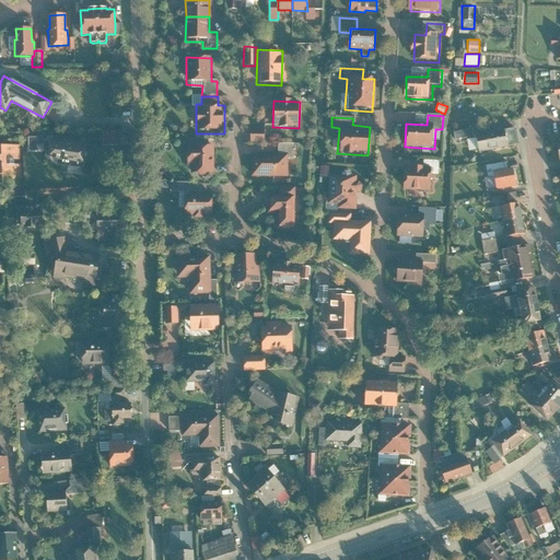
[(267,129),(251,128),(249,142),(266,143),(267,129)]
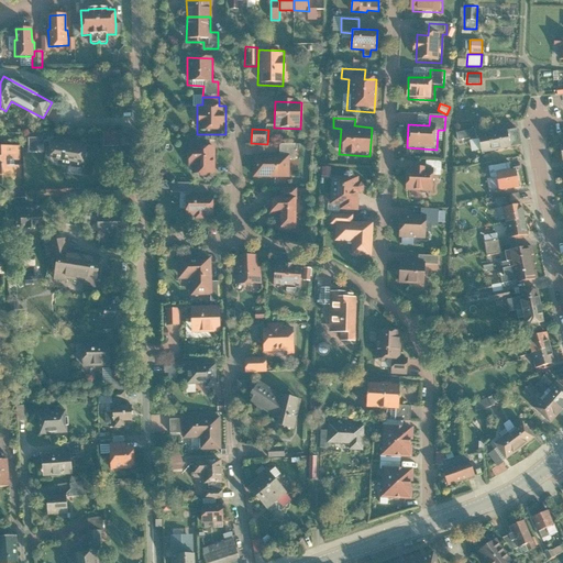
[(476,129),(456,133),(459,142),(478,138),(476,129)]
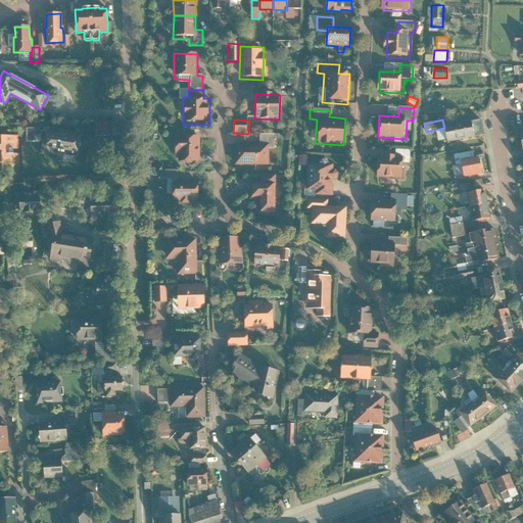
[(95,122),(96,136),(113,135),(112,121),(95,122)]
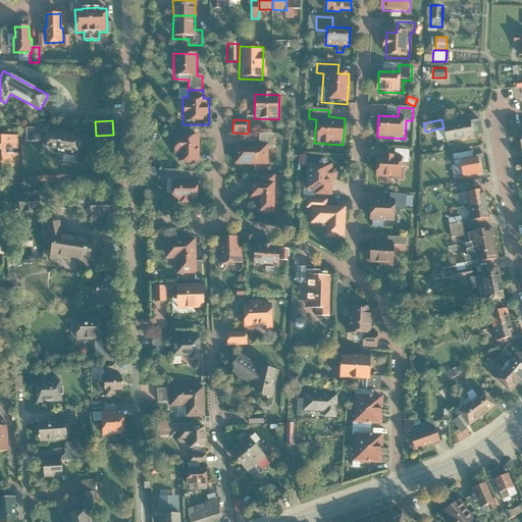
[(473,120),(446,126),(449,144),(476,138),(473,120)]
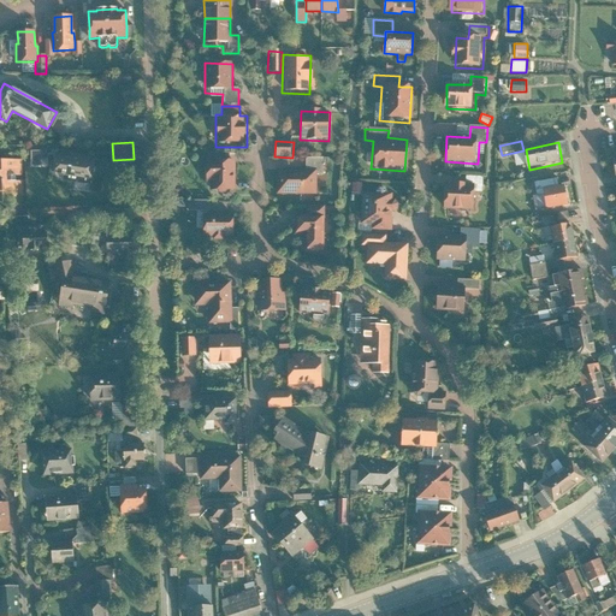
[(230,154),(206,154),(208,194),(240,193),(238,160),(230,161),(230,154)]
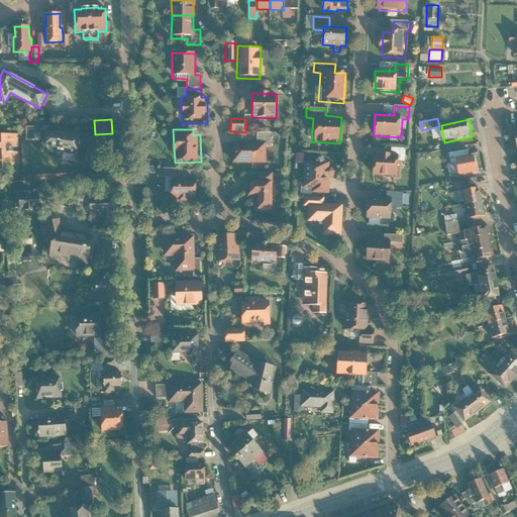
[(79,135),(41,130),(39,147),(53,149),(52,154),(76,158),(79,135)]
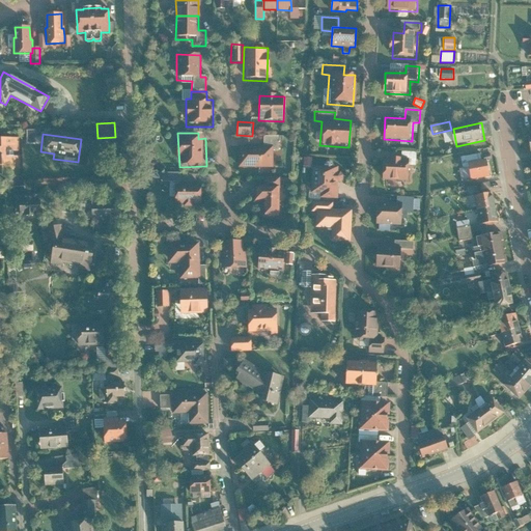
[(239,144),(238,169),(271,170),(272,150),(278,150),(278,137),(263,137),(263,145),(239,144)]
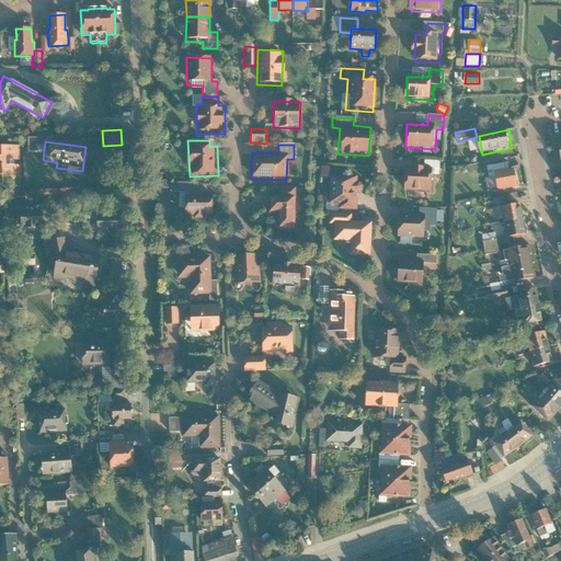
[(15,150),(0,149),(0,185),(3,185),(4,174),(14,174),(15,150)]
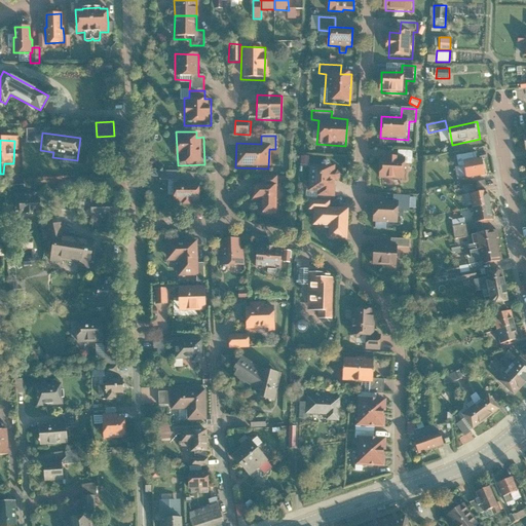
[(480,150),(457,154),(460,166),(466,165),(468,178),(488,175),(485,156),(481,157),(480,150)]
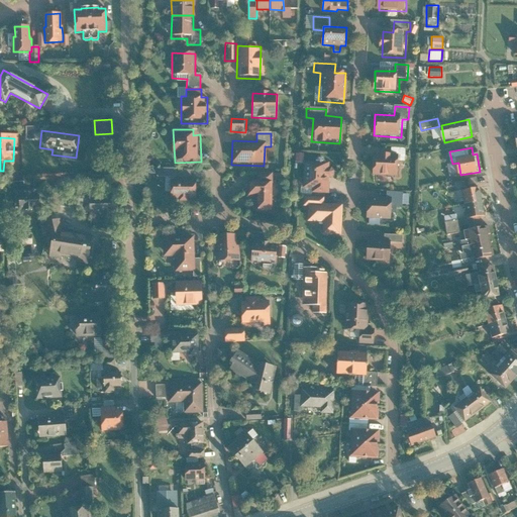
[(391,156),(373,154),(372,176),(400,178),(401,158),(405,159),(406,150),(391,149),(391,156)]
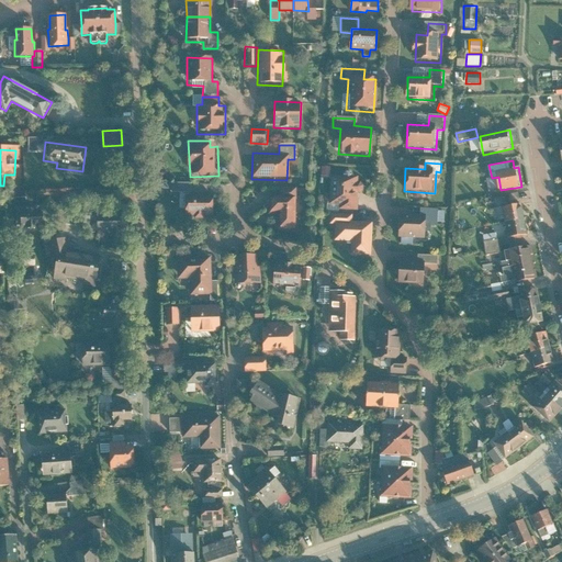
[(359,178),(328,176),(326,205),(337,205),(337,211),(356,212),(359,178)]
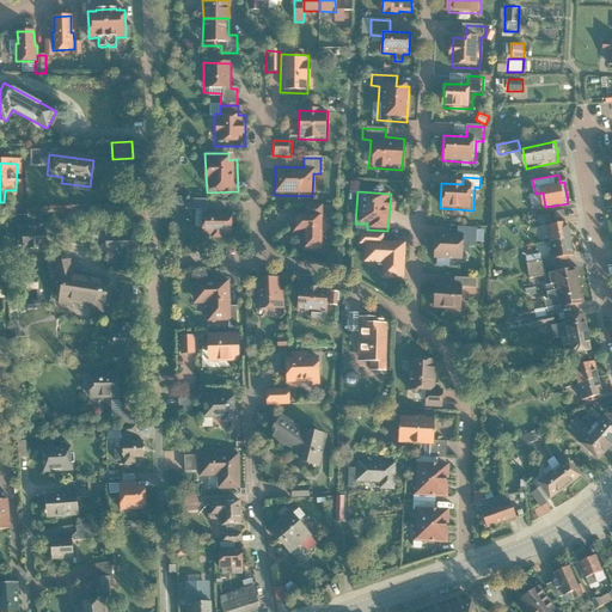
[(208,199),(184,199),(184,212),(203,210),(203,238),(238,238),(237,210),(208,210),(208,199)]
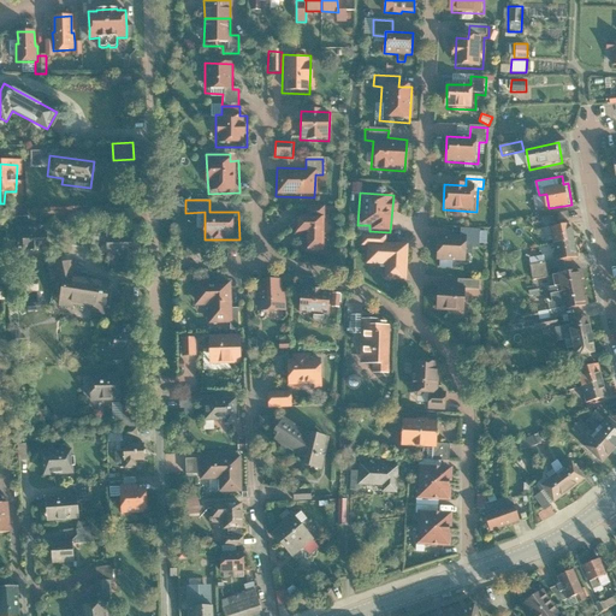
[(301,254),(324,255),(325,209),(306,208),(306,220),(294,219),(294,237),(301,238),(301,254)]
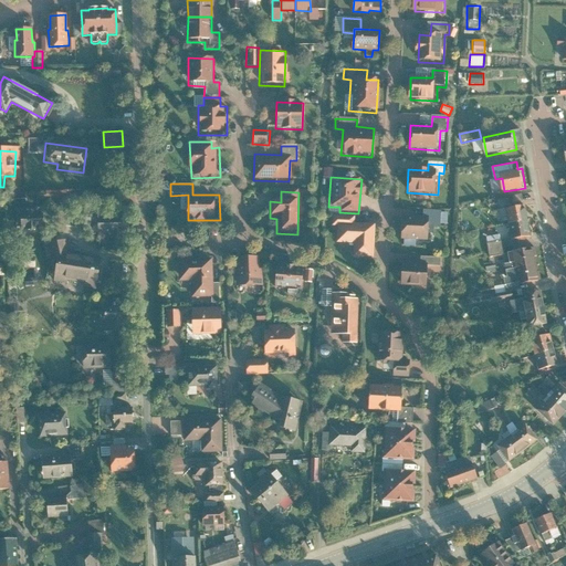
[(502,196),(489,198),(491,207),(503,205),(502,196)]
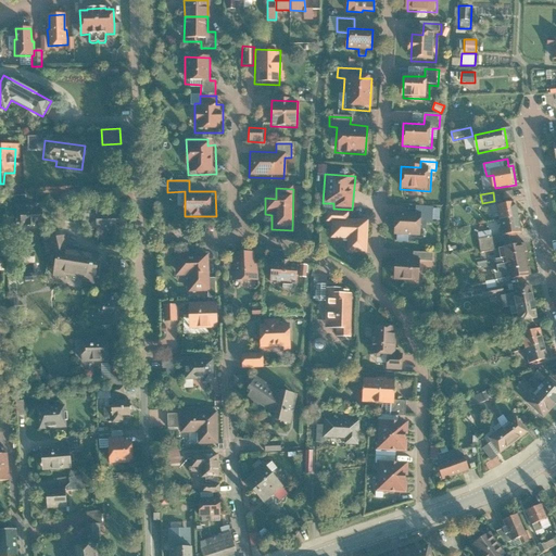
[(42,193),(17,193),(17,203),(42,202),(42,193)]
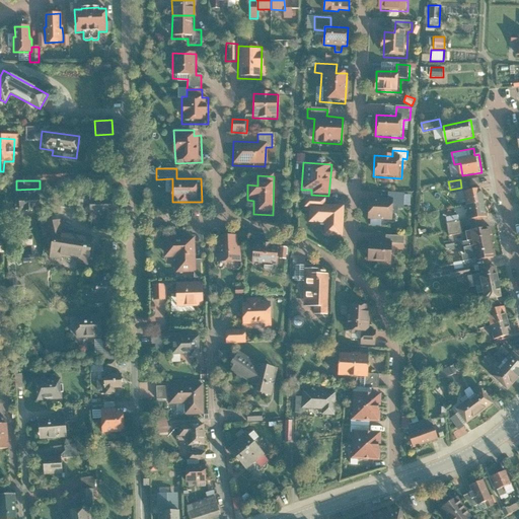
[(465,194),(467,206),(486,203),(483,190),(465,194)]
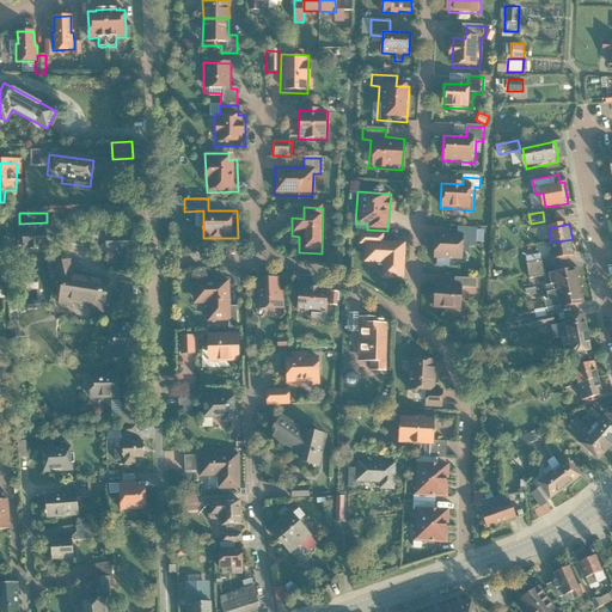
[(459,236),(436,234),(435,258),(464,261),(465,243),(478,243),(479,228),(460,227),(459,236)]
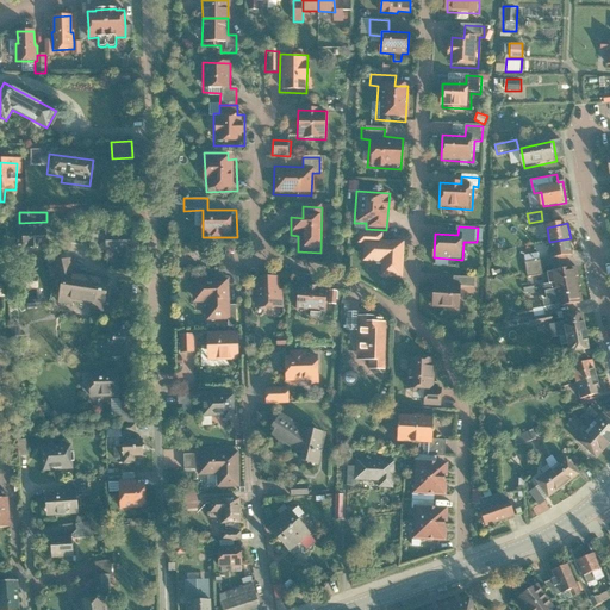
[(48,229),(17,230),(18,251),(48,250),(48,229)]
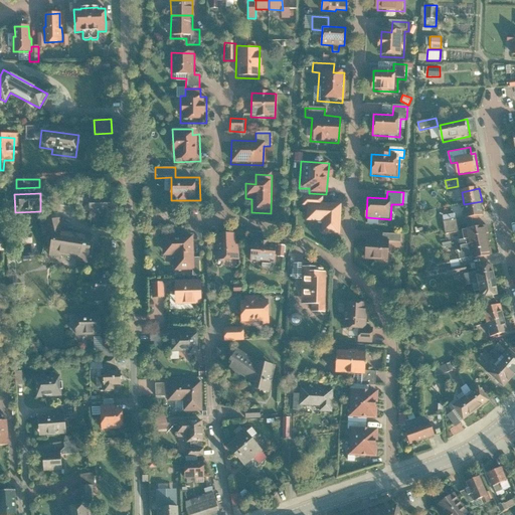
[(322,197),(299,195),(299,205),(304,205),(303,221),(320,223),(319,233),(337,234),(340,203),(321,201),(322,197)]
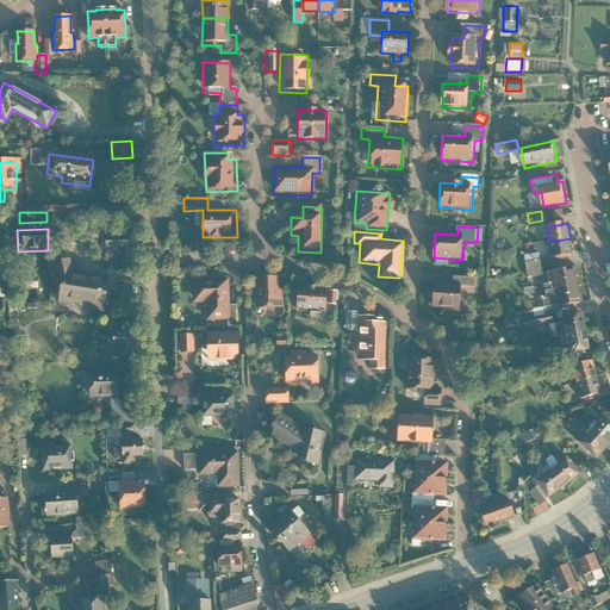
[(138,236),(103,237),(104,259),(113,257),(114,274),(134,273),(132,259),(139,259),(138,236)]
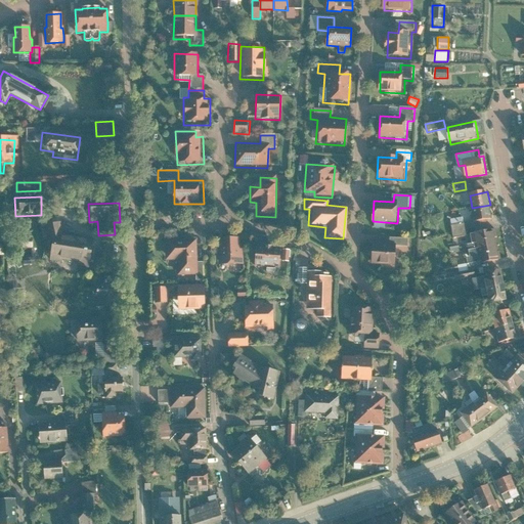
[(490,205),(472,208),(475,221),(493,217),(490,205)]
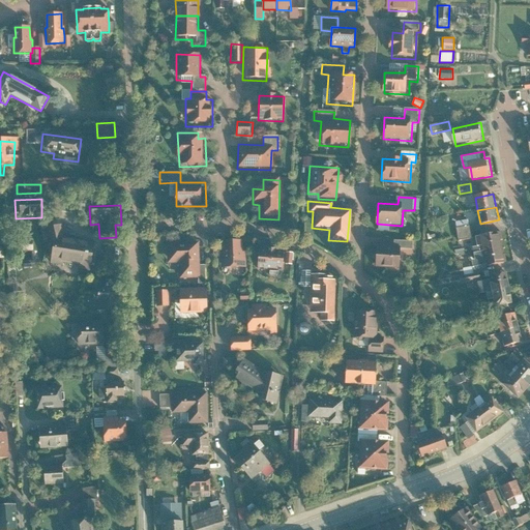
[(470,219),(455,224),(460,240),(474,236),(470,219)]
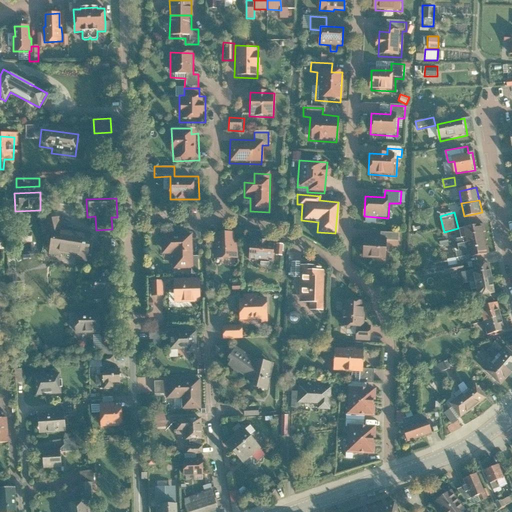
[(57,215),(40,219),(45,237),(54,234),(54,232),(64,234),(57,215)]
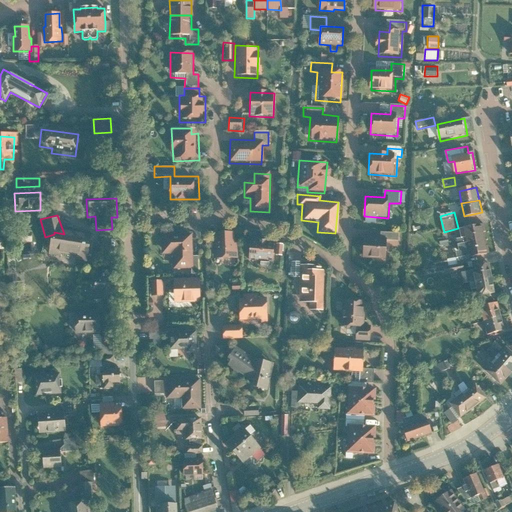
[(484,225),(462,231),(465,242),(487,237),(484,225)]
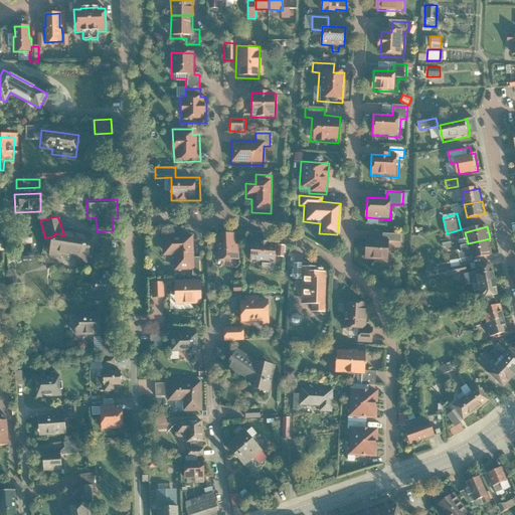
[(76,261),(87,263),(93,235),(65,230),(64,235),(54,233),(54,235),(50,255),(61,258),(62,254),(77,258),(76,261)]
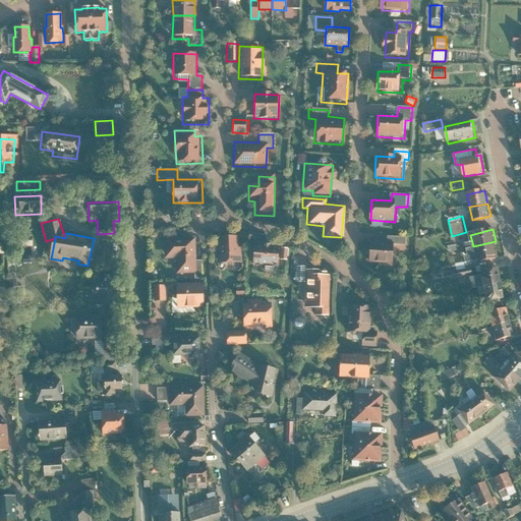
[(389,244),(372,243),(371,263),(394,265),(396,244),(406,245),(407,235),(390,234),(389,244)]
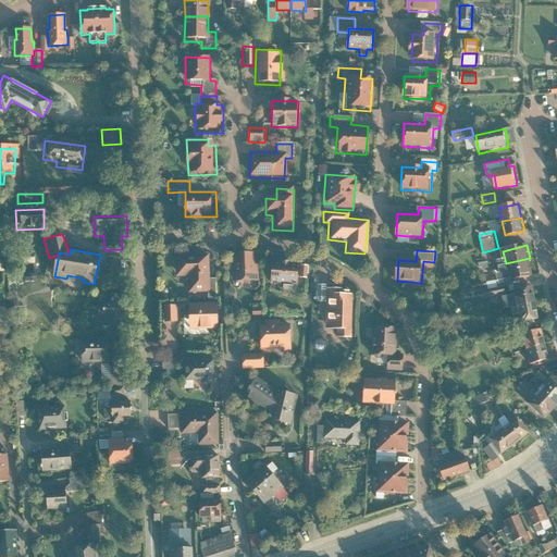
[(214,254),(177,255),(177,282),(192,282),(193,295),(211,295),(211,300),(220,300),(220,277),(214,277),(214,254)]
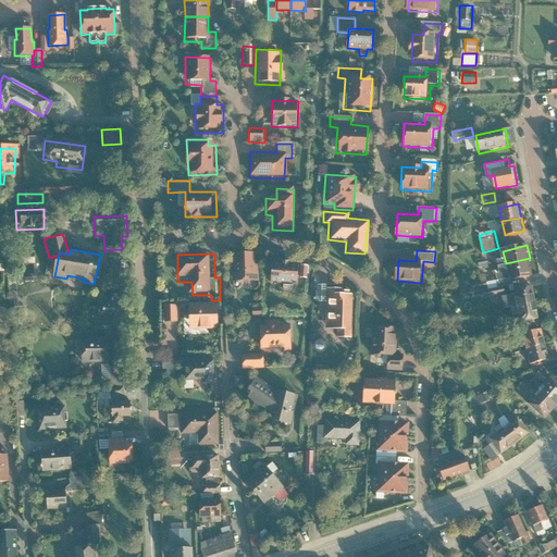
[(261,254),(236,254),(235,282),(261,282),(261,254)]
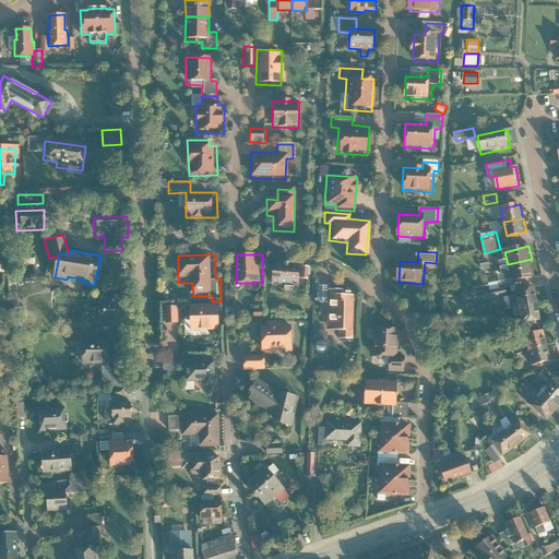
[(536,273),(532,259),(508,264),(497,268),(500,283),(536,273)]
